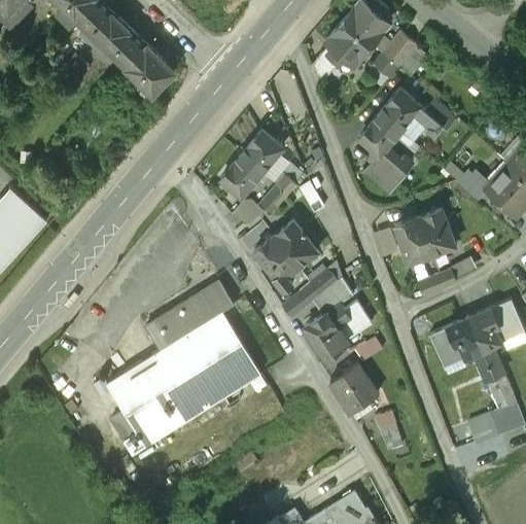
[(23,2),(20,0),(0,0),(0,8),(8,16),(23,2)]
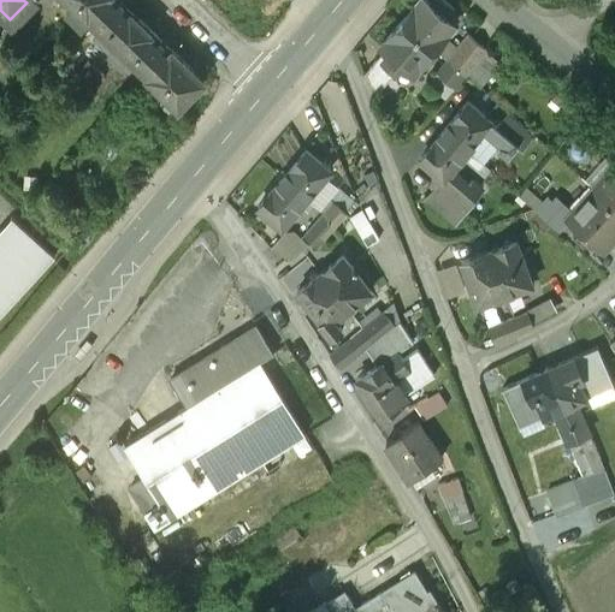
[(58,0),(86,25),(108,0),(58,0)]
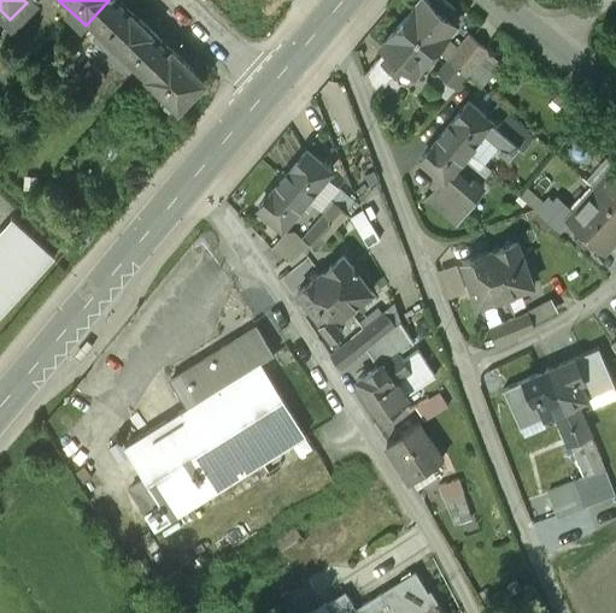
[(109,0),(86,25),(116,53),(140,27),(111,0),(109,0)]
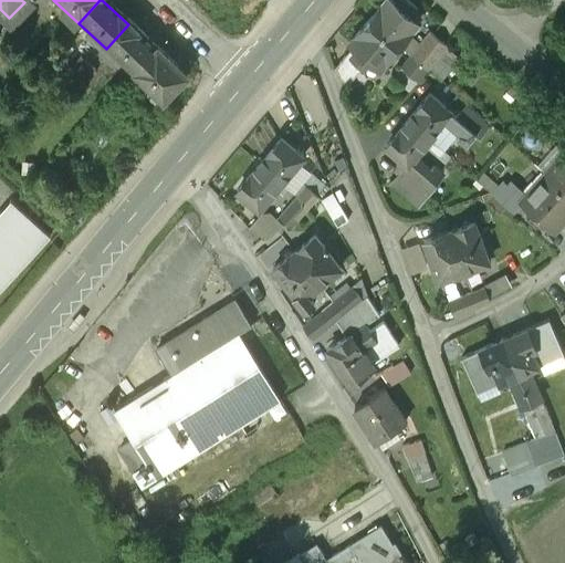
[(389,0),(386,0),(369,21),(399,48),(419,25),(410,18),(418,9),(407,0),(397,0),(394,4),(389,0)]
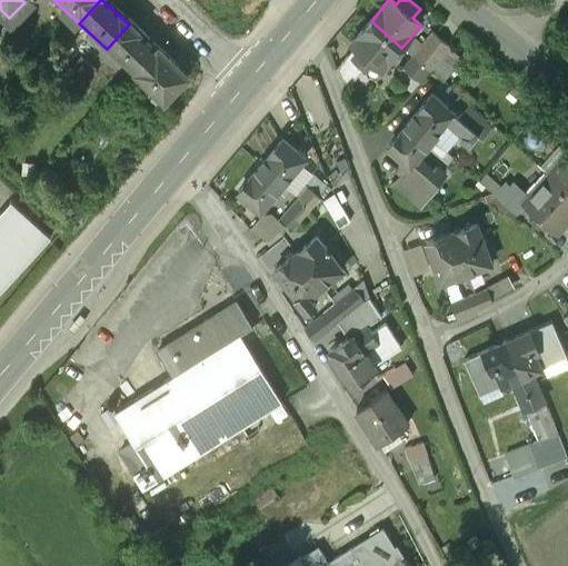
[(401,48),(371,21),(351,45),(359,51),(352,59),(367,71),(374,63),(381,70),(401,48)]
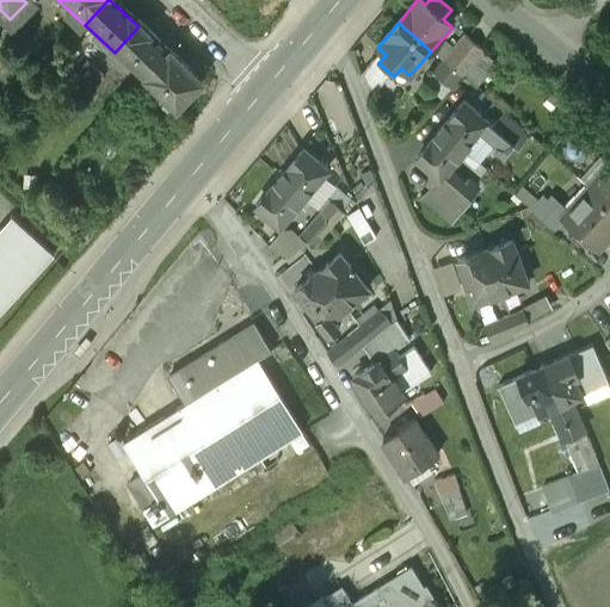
[(115,53),(145,80),(168,54),(139,26),(115,53)]
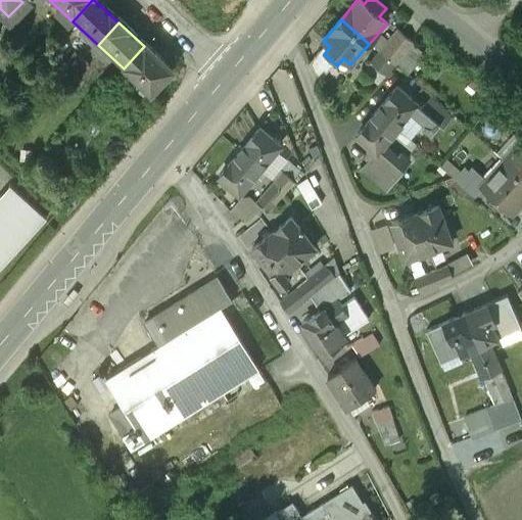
[(415,43),(398,30),(380,53),(395,66),(415,43)]
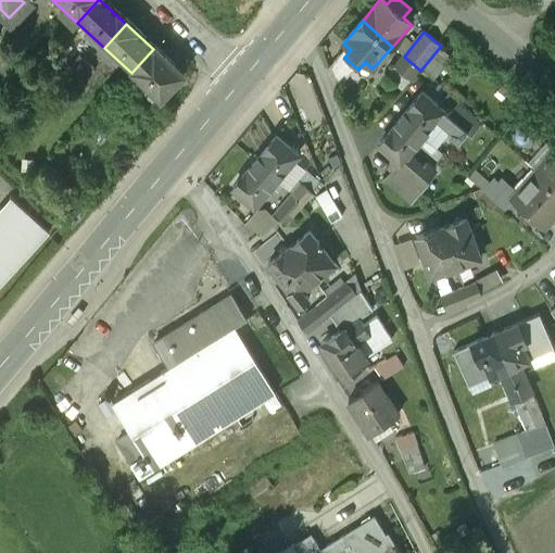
[(131,73),(161,100),(184,75),(154,48),(153,49),(131,73)]
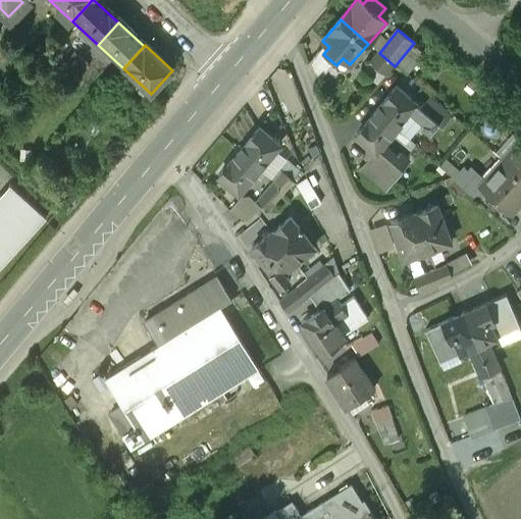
[(395,66),(379,53),(370,63),(386,76),(395,66)]
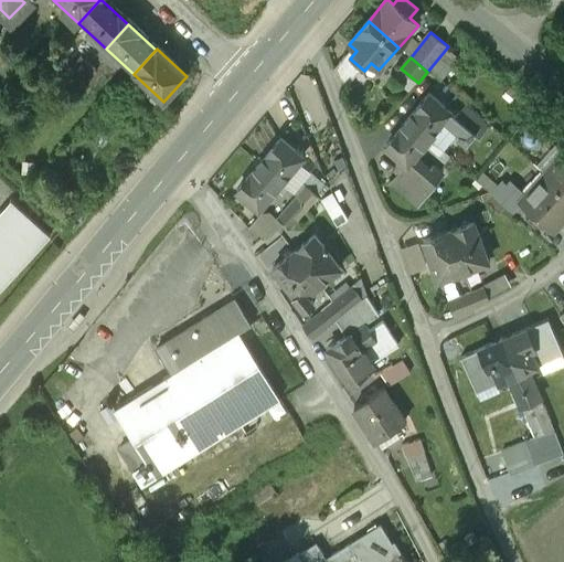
[(455,118),(429,97),(407,123),(428,141),(444,124),(459,136),(457,138),(466,146),(474,136),(475,135),(455,118)]
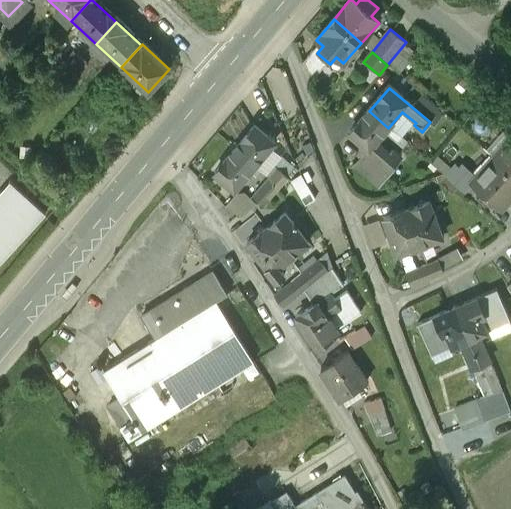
[(445,115),(422,94),(412,107),(430,122),(429,123),(435,128),(445,115)]
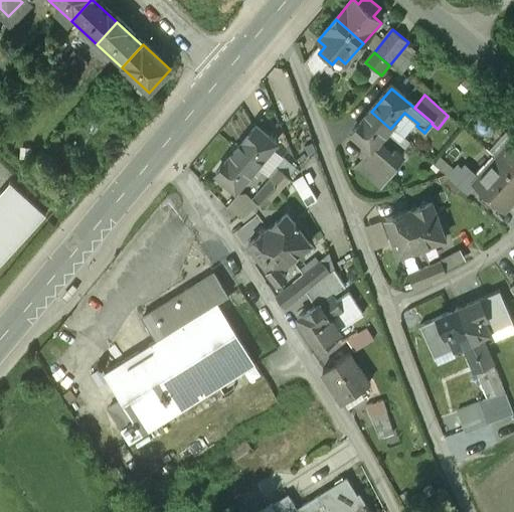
[(371,112),(351,136),(371,153),(358,168),(380,186),(400,161),(392,154),(390,156),(377,145),(390,129),(371,112)]
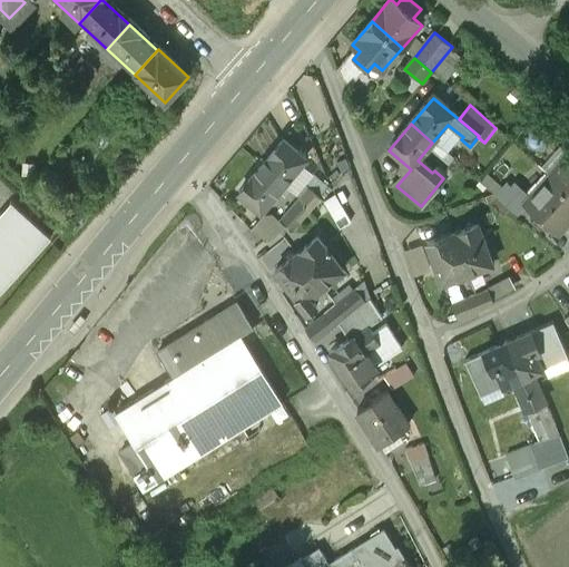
[(284,186),(306,159),(284,140),(262,167),(284,186)]
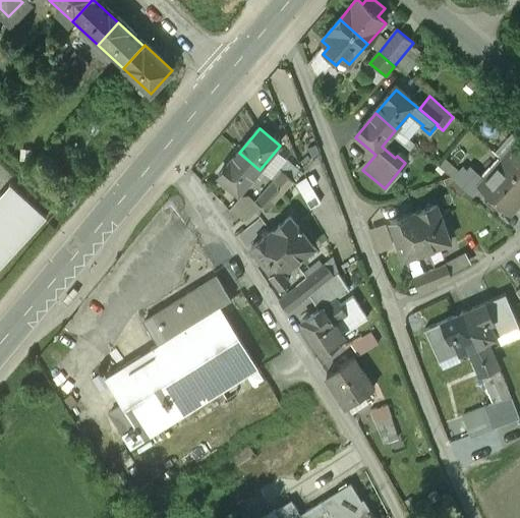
[(519,146),(505,164),(519,177),(519,146)]
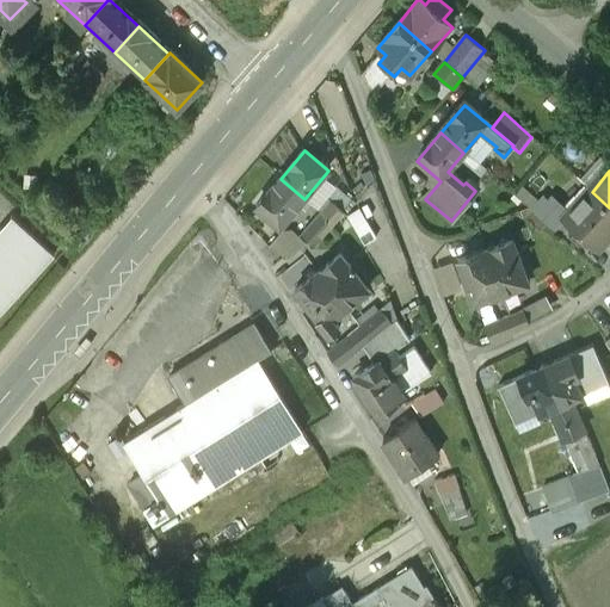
[(281,228),(305,199),(281,179),(257,208),(281,228)]
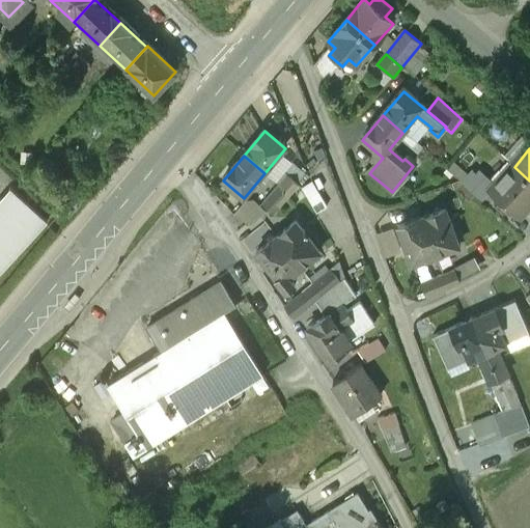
[(512,165),(490,192),(521,219),(529,209),(529,181),(514,167),(512,165)]
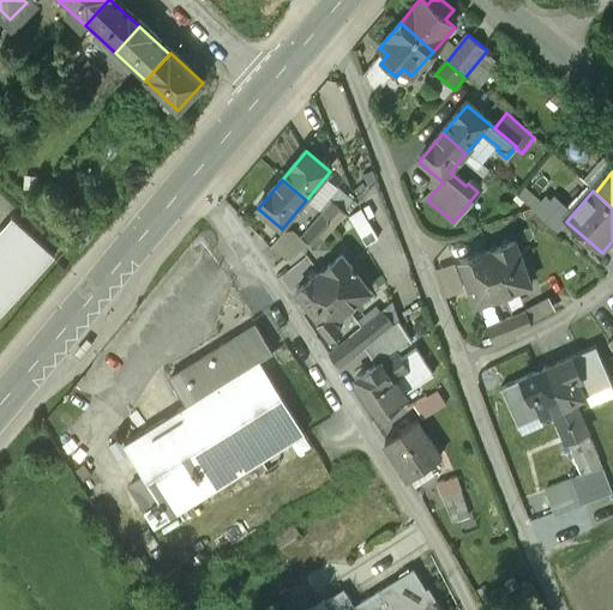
[(344,213),(330,201),(320,212),(335,224),(344,213)]
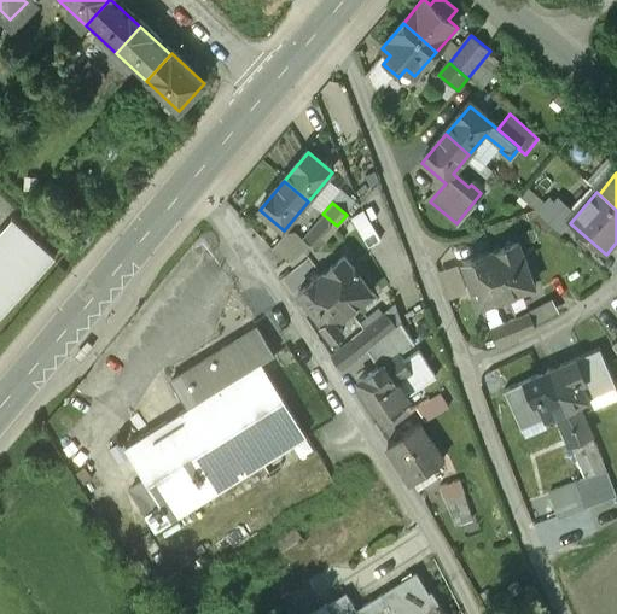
[(322,214),(304,237),(306,238),(313,245),(318,250),(337,226),(322,214)]
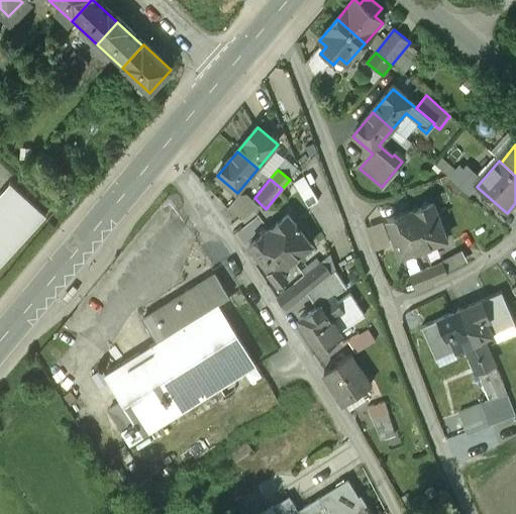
[(318,202),(303,179),(293,185),(308,209),(318,202)]
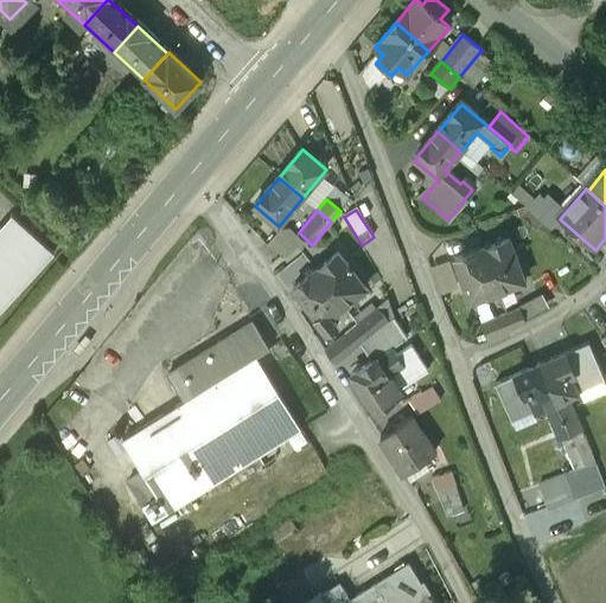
[(12,217),(0,229),(0,313),(53,255),(12,217)]
